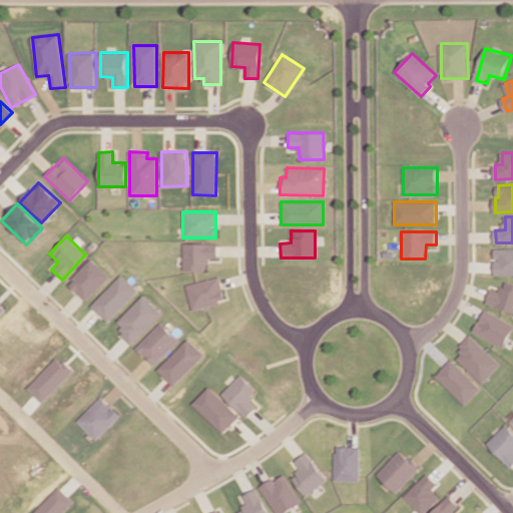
[(215,243),(181,242),(181,271),(205,271),(205,258),(215,259),(215,243)]
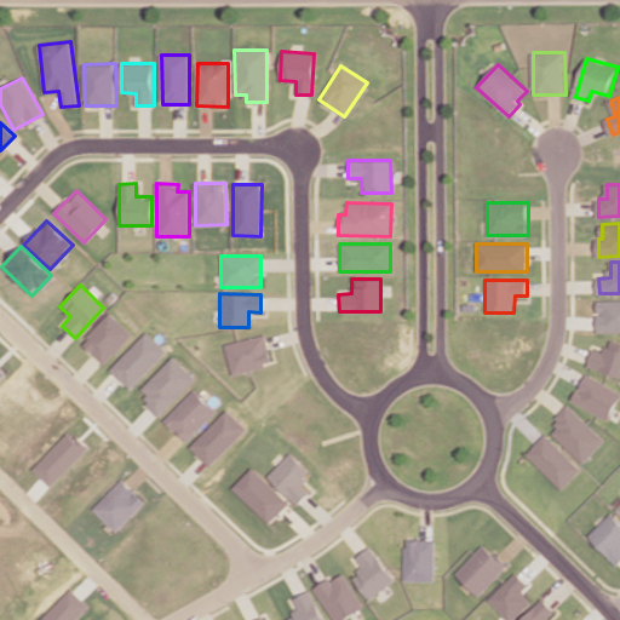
[(600,332),(619,332),(619,299),(598,299),(598,313),(600,313),(600,332)]
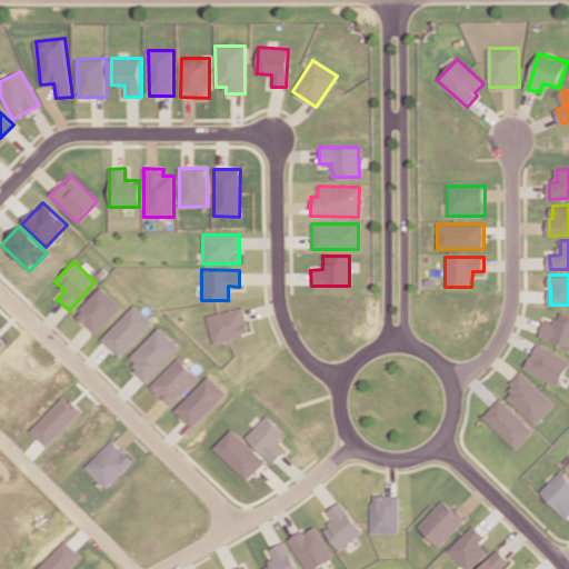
[(119,306),(99,287),(72,315),(93,333),(119,306)]
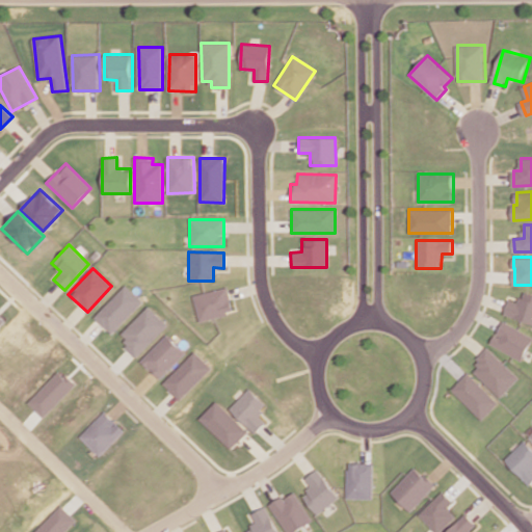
[(91,317),(109,334),(139,301),(123,285),(91,317)]
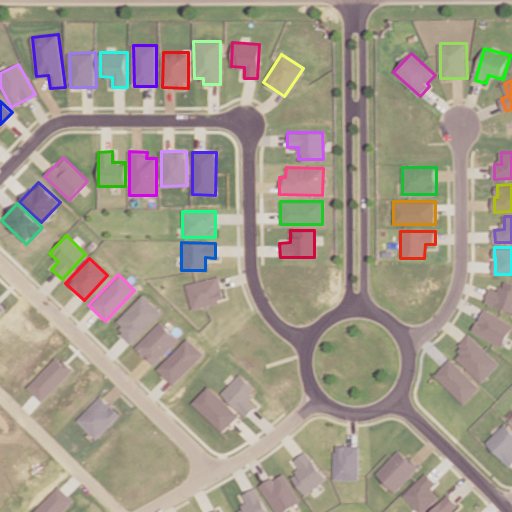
[(190,309),(223,300),(216,275),(183,284),(190,309)]
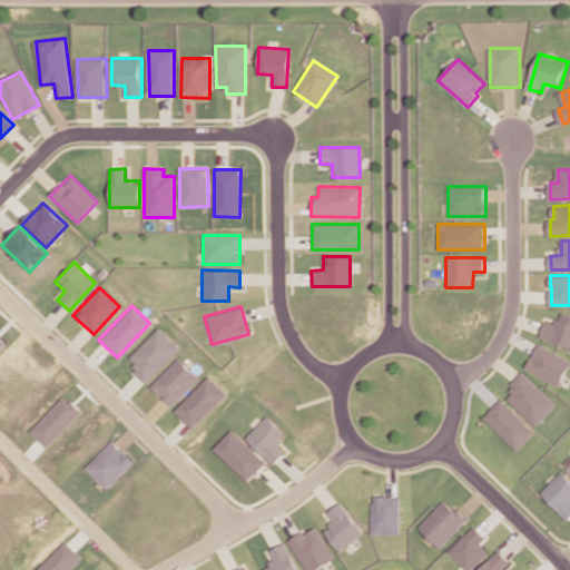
[(569,346),(569,314),(561,311),(557,324),(547,321),(541,336),(569,346)]
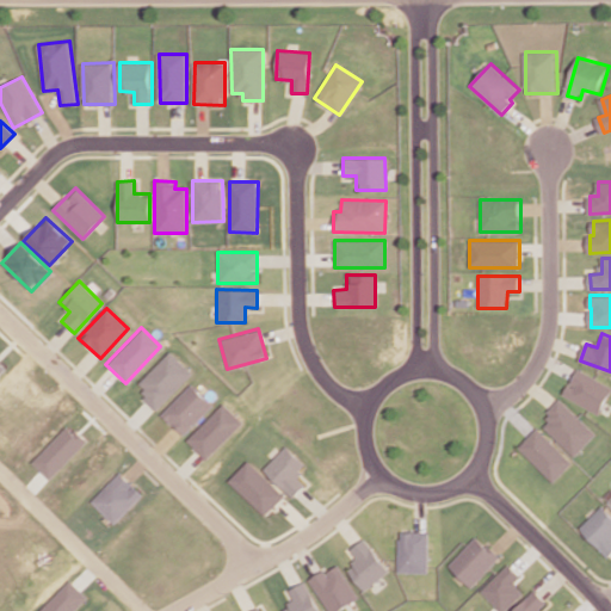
[(189,372),(166,351),(136,383),(144,390),(139,397),(153,411),(189,372)]
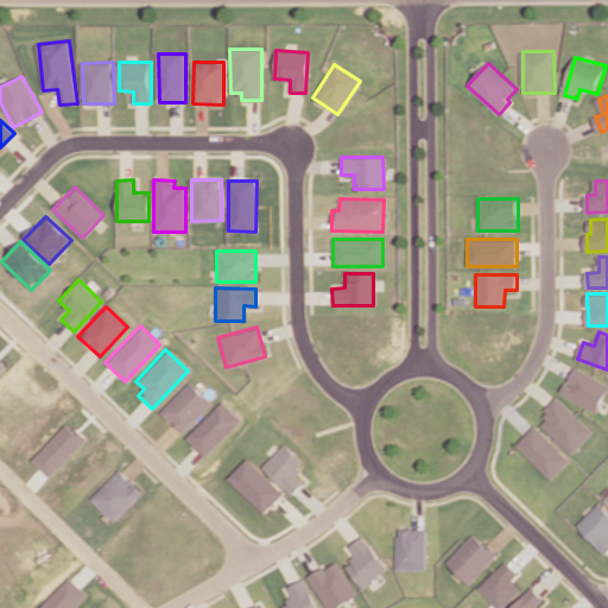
[(562,396),(601,411),(607,392),(607,381),(574,368),(562,396)]
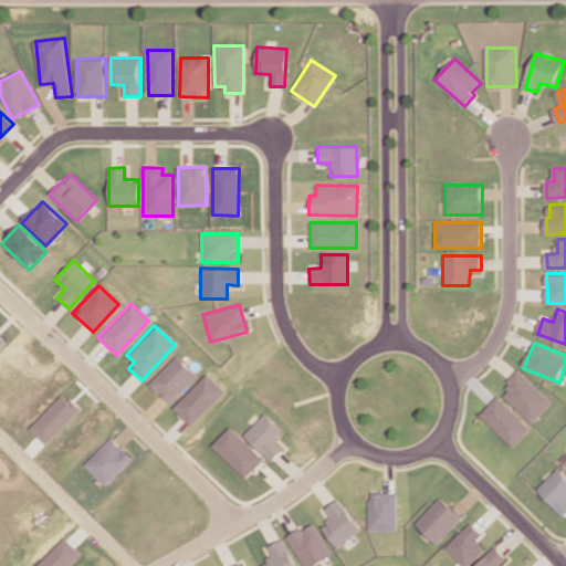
[(195,375),(174,355),(147,384),(168,404),(195,375)]
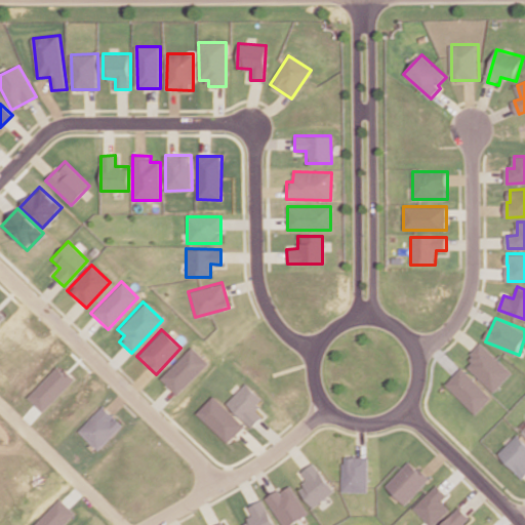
[(514,372),(481,342),(469,355),(474,360),(468,366),(495,392),(514,372)]
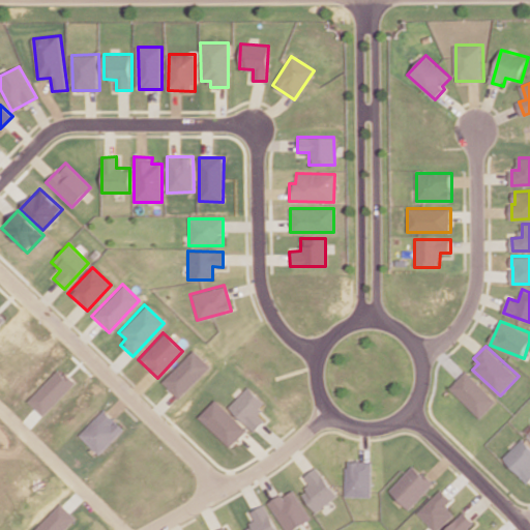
[(159,381),(176,398),(208,367),(192,350),(159,381)]
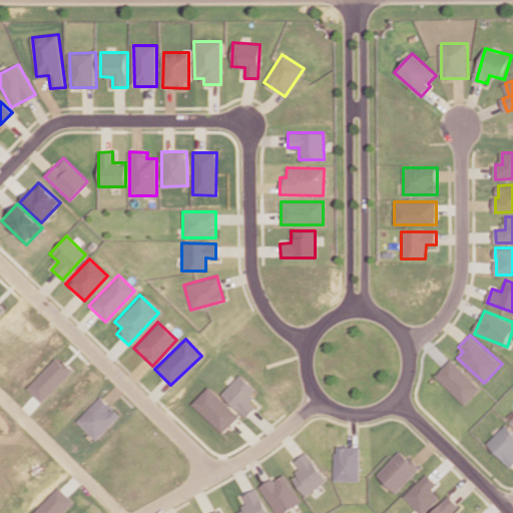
[(71,371),(55,356),(25,388),(41,403),(71,371)]
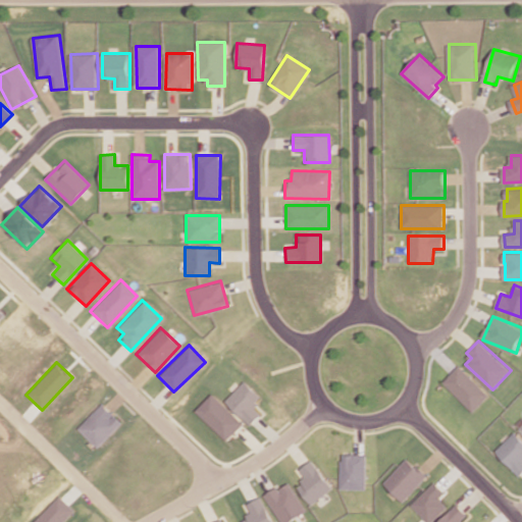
[(474,412),(489,396),(459,365),(442,382),(474,412)]
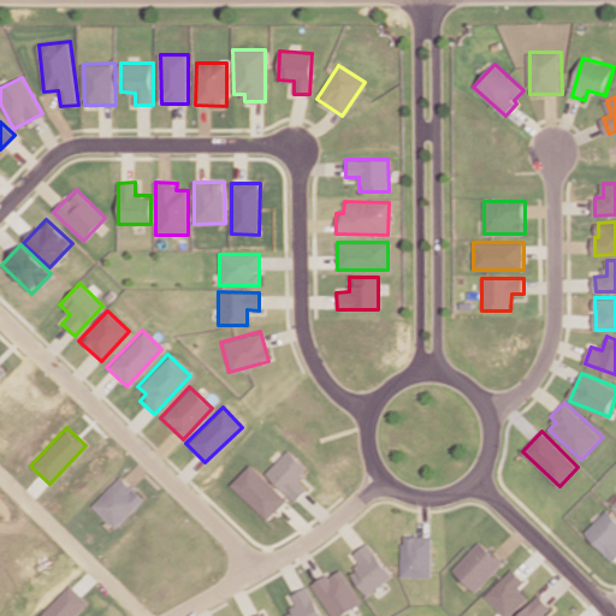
[(296,480),(307,469),(285,449),(264,473),(294,502),(306,489),(296,480)]
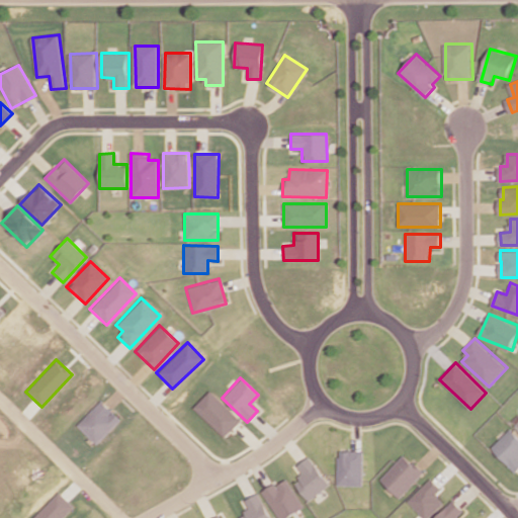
[(191,408),(224,437),(239,420),(207,391),(191,408)]
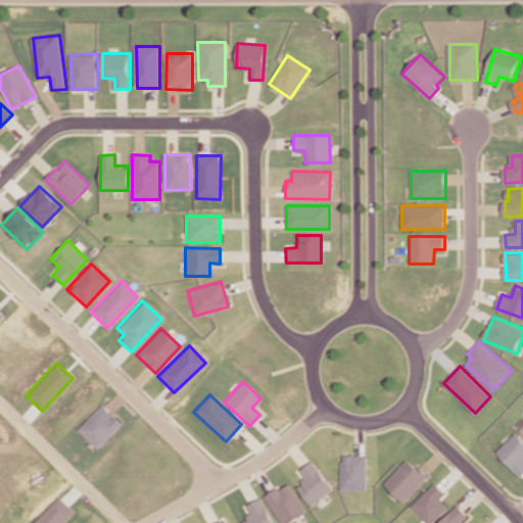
[(98,448),(122,423),(101,403),(77,429),(98,448)]
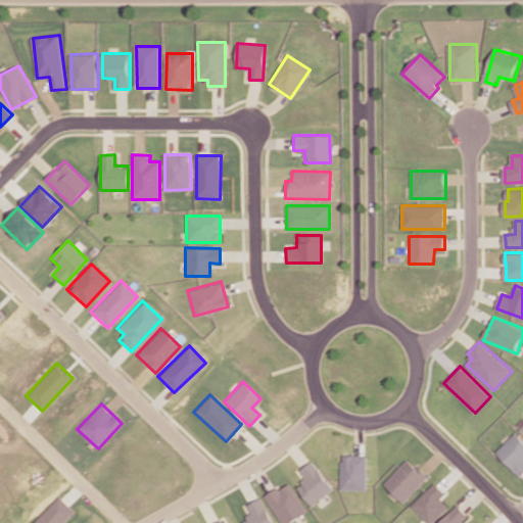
[(522,439),(515,432),(496,453),(522,476),(522,475),(522,439)]
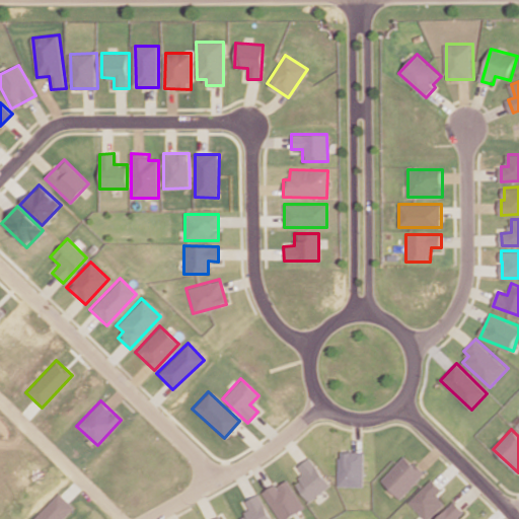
[(363,452),(338,451),(337,486),(363,487),(363,452)]
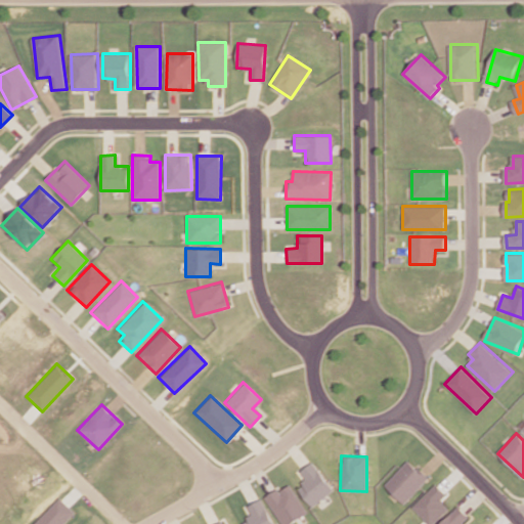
[(403,504),(428,478),(407,459),(384,485),(403,504)]
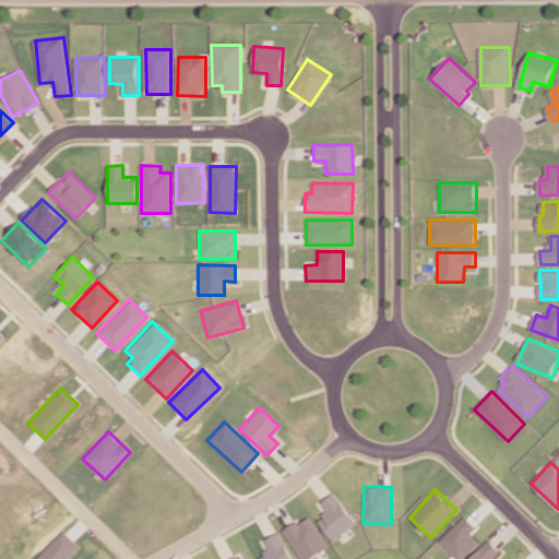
[(325,511),(314,520),(332,540),(355,522),(331,492),(319,502),(325,511)]
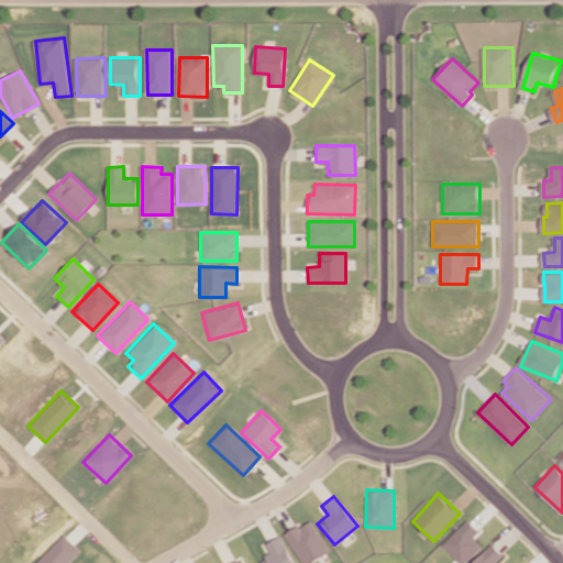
[(478,531),(467,519),(441,544),(459,562),(464,562),(482,547),(473,537),(478,531)]
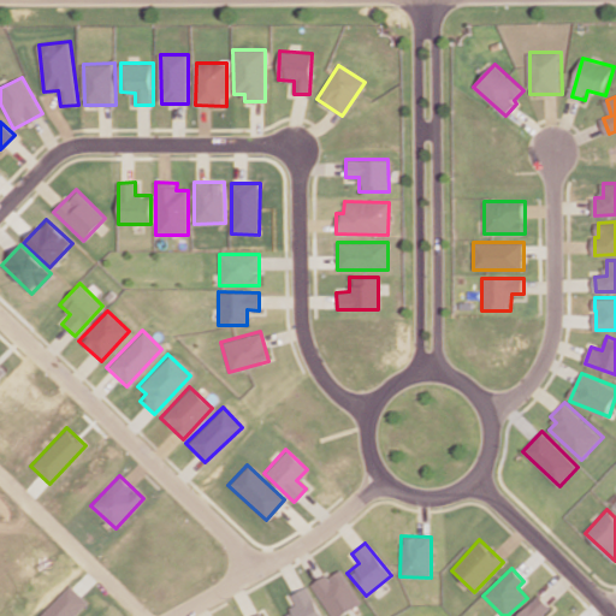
[(312,581),(327,615),(337,615),(359,606),(341,569),(312,581)]
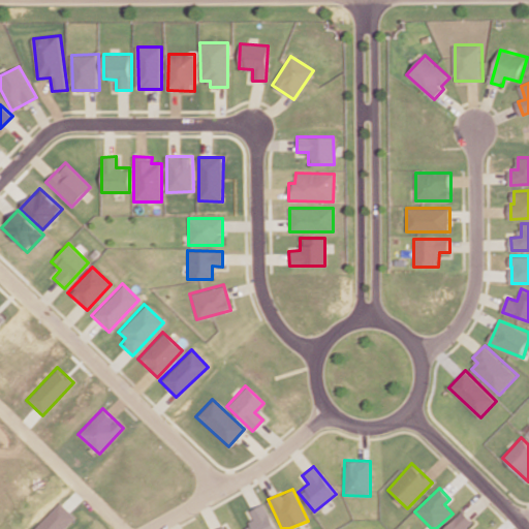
[(34,528),(65,528),(76,518),(61,502),(34,528)]
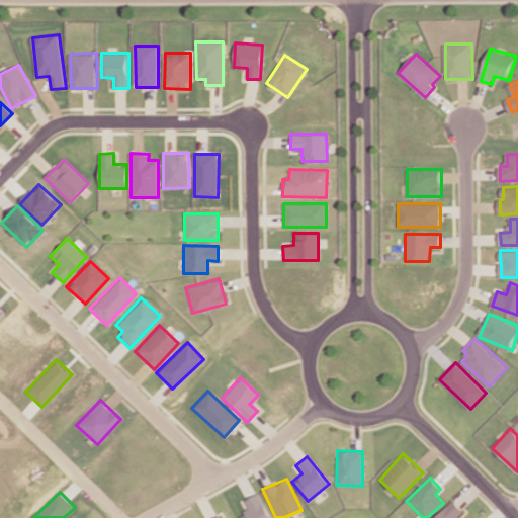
[(243,500),(248,510),(238,516),(239,517),(270,517),(257,493),(243,500)]
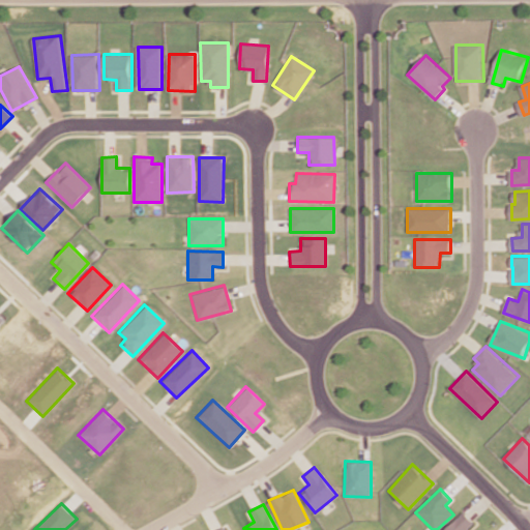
[(473,522),(463,511),(443,529),(466,529),(473,522)]
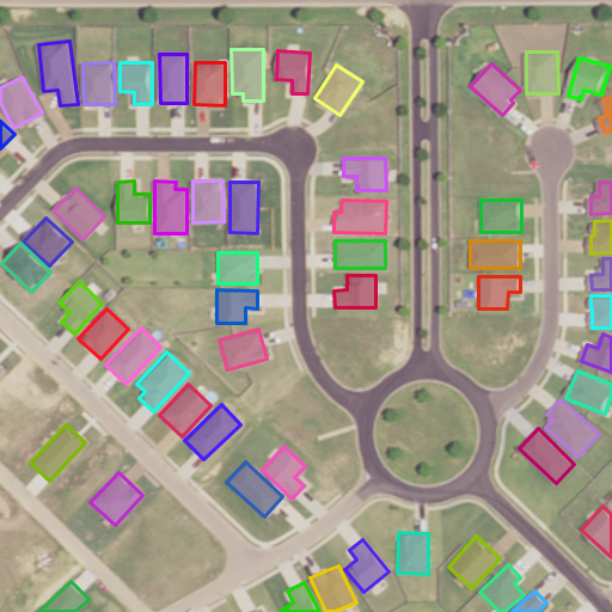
All buildings are outlined.
